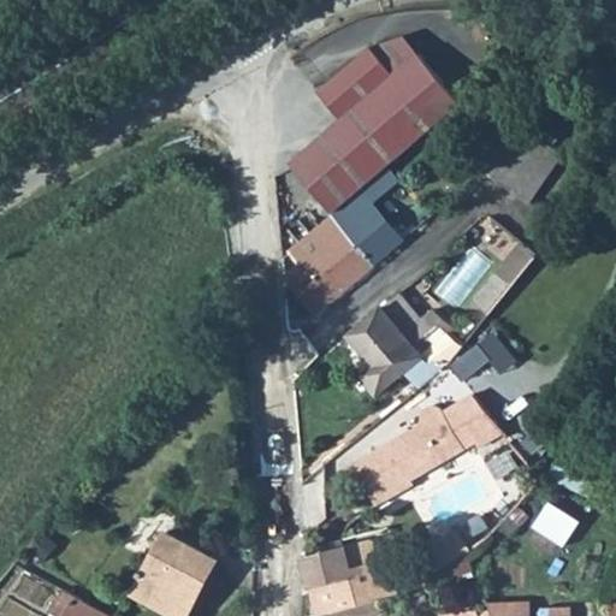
[(369,46),(392,72),(418,51),(403,34),(369,46)]
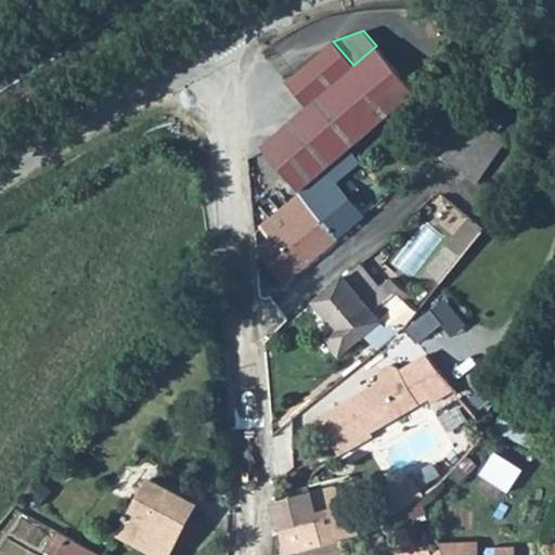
[(300,192),(321,173),(416,92),(376,46),(353,65),(333,41),(287,81),(307,105),(261,145),(300,192)]
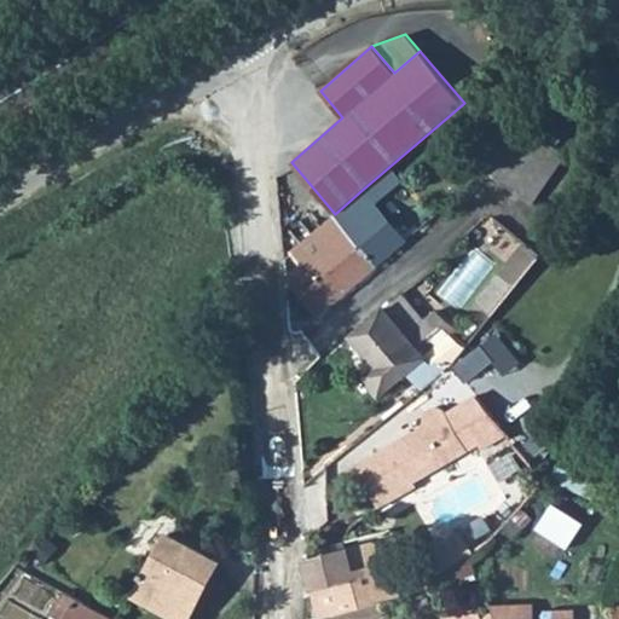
[(484,168),(533,202),(566,155),(543,139),(518,121),(484,168)]
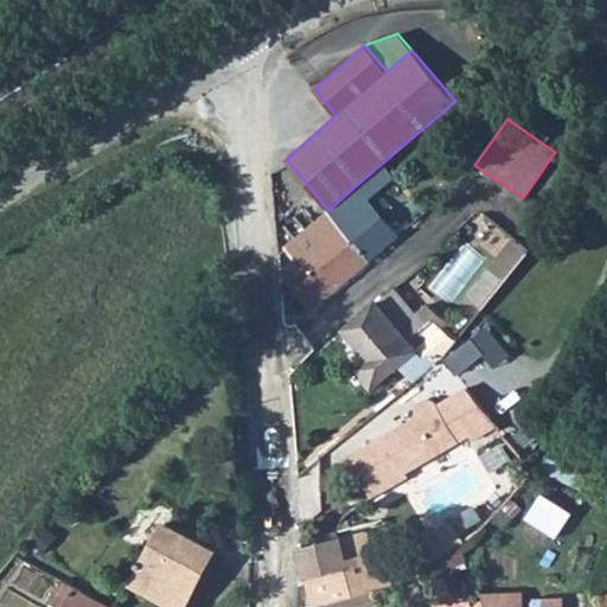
[(279,272),(310,308),(394,237),(351,190),(328,210),(285,247),(294,259),(279,272)]
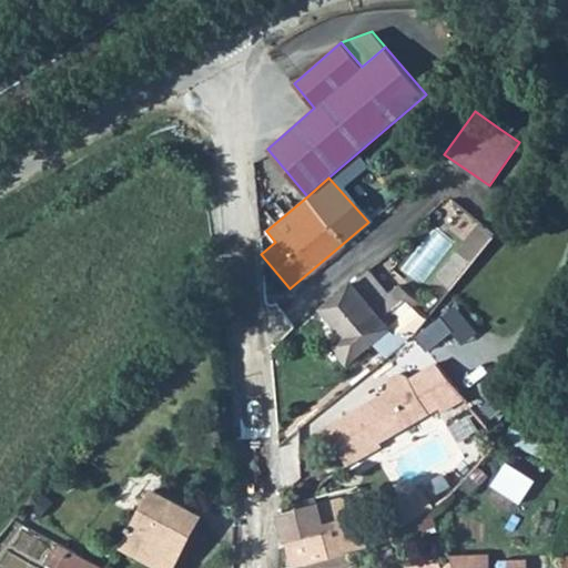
[(458,251),(473,262),(493,234),(479,224),(458,251)]
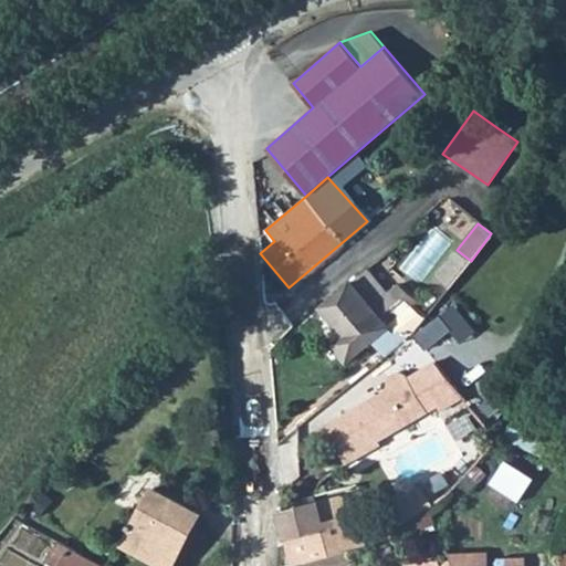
[(435,278),(449,289),(471,261),(457,250),(435,278)]
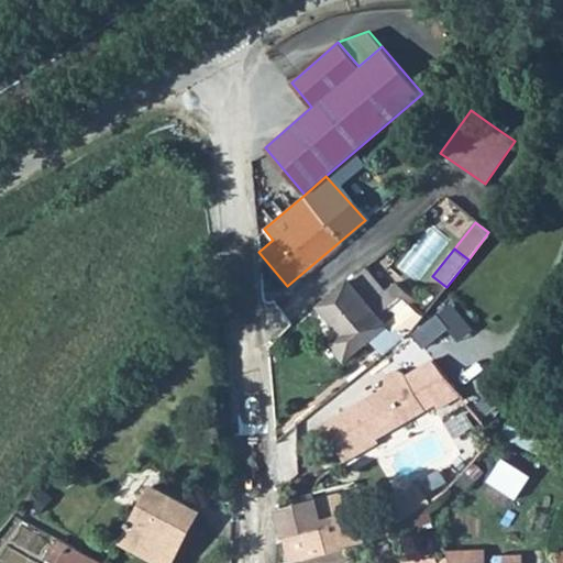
[(320,307),(343,334),(331,344),(345,360),(371,338),(385,353),(410,332),(422,317),(411,304),(417,299),(397,284),(386,293),(364,268),(320,307)]
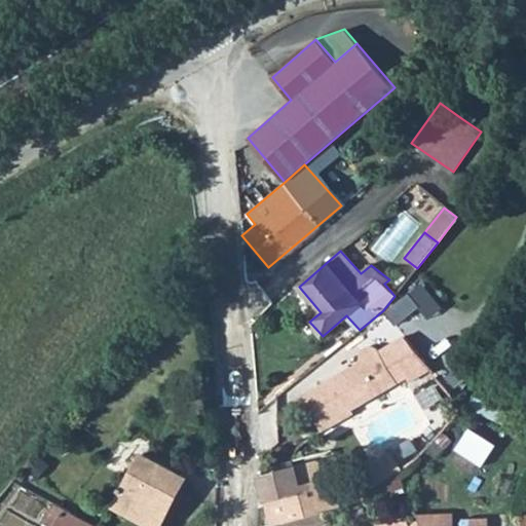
[(405,337),(380,352),(377,349),(372,346),(364,347),(360,354),(362,363),(302,398),(325,435),(359,414),(354,409),(410,376),(414,382),(434,371),(405,337)]
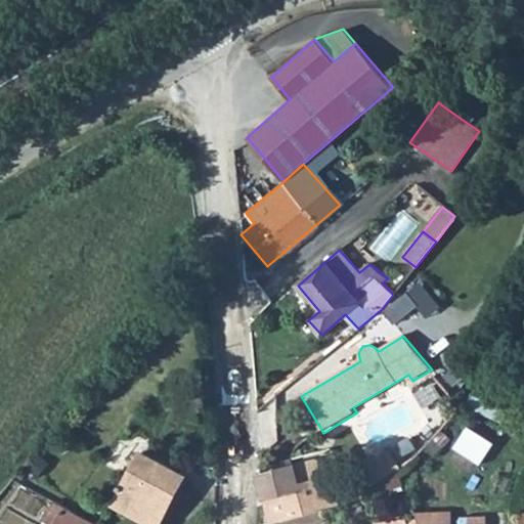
[(468,423),(457,447),(488,460),(497,435),(468,423)]
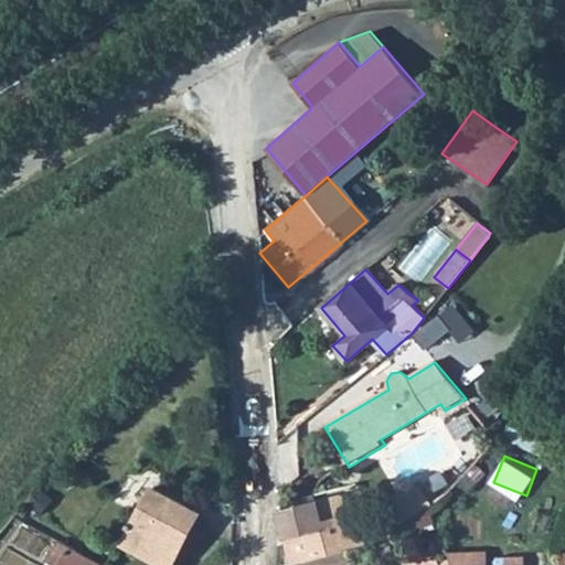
[(458,482),(469,492),(478,482),(468,473),(458,482)]
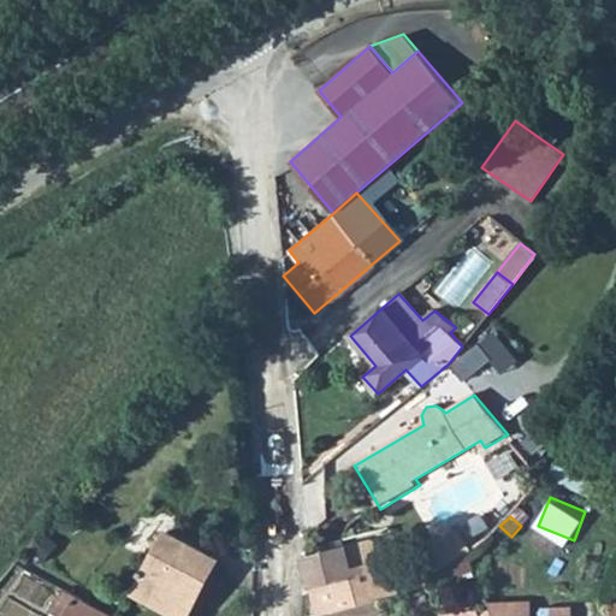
[(430,549),(442,569),(468,554),(455,532),(430,549)]
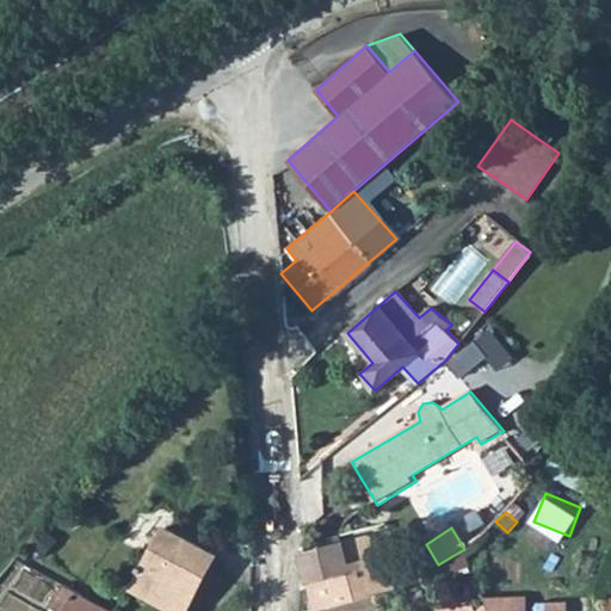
[(196,572),(207,553),(165,530),(134,586),(179,610),(184,610),(203,576),(196,572)]
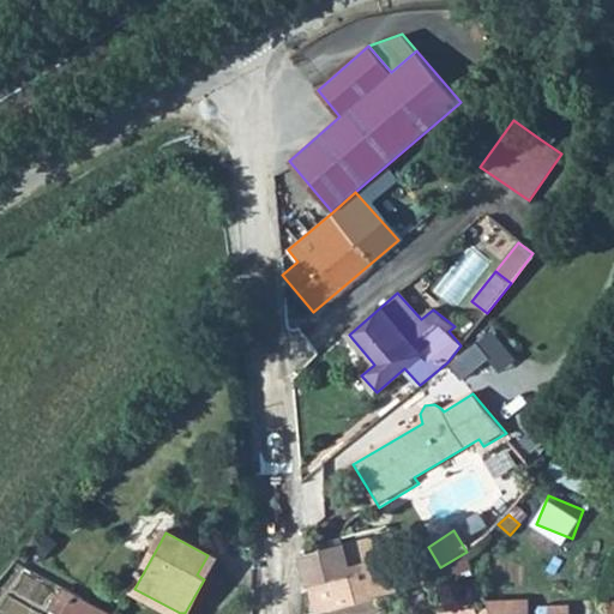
[(299,559),(309,613),(321,613),(389,596),(379,551),(368,541),(343,547),(299,559)]
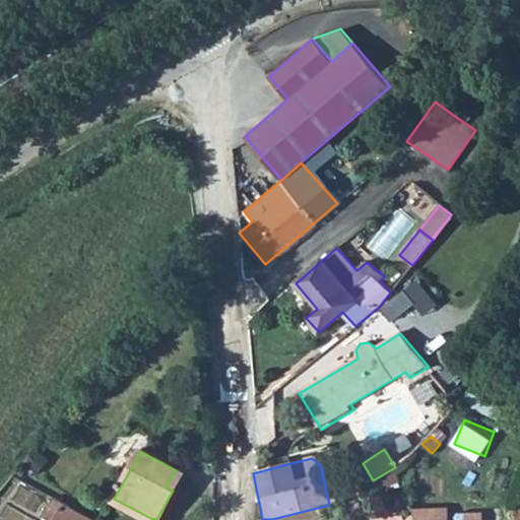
[(167,486),(173,491),(182,473),(176,470),(167,486)]
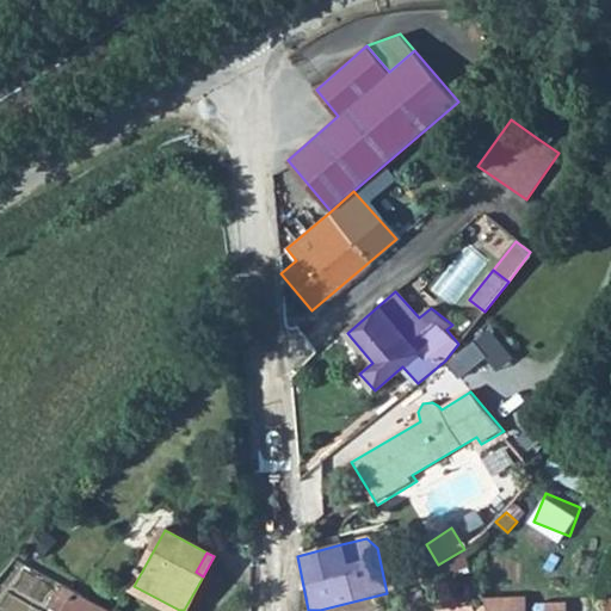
[(47,606),(53,610),(59,610),(76,591),(63,585),(47,606)]
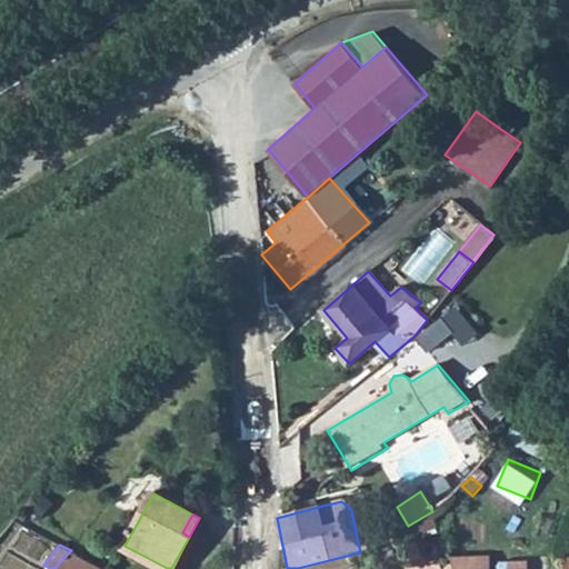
[(55,568),(98,568),(100,566),(71,550),(55,568)]
